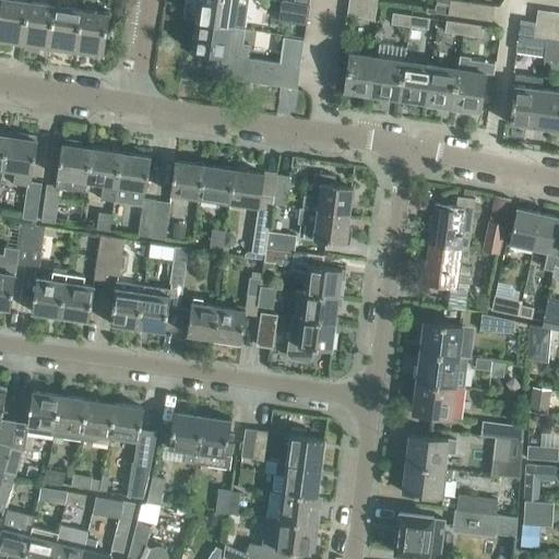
[(19,0),(0,0),(0,7),(0,39),(23,43),(28,1),(19,0)]
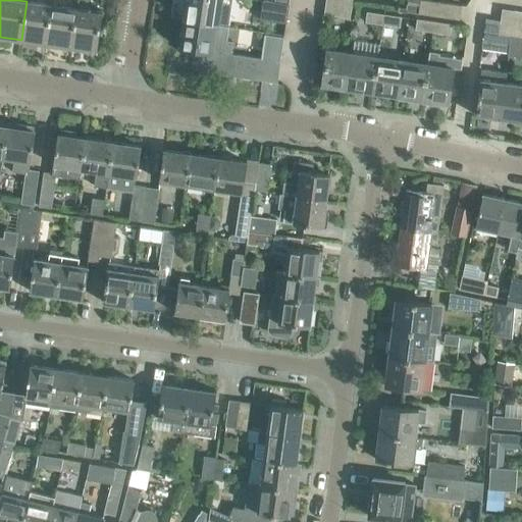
[(230,0),(186,0),(183,19),(218,24),(227,25),(230,0)]
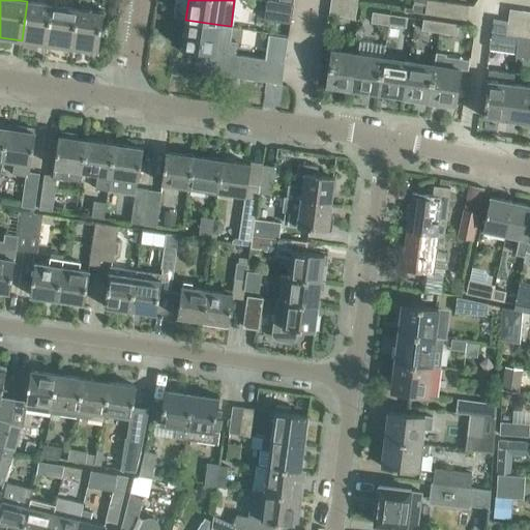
[(293,4),(267,0),(266,0),(264,20),(290,23),(293,4)]
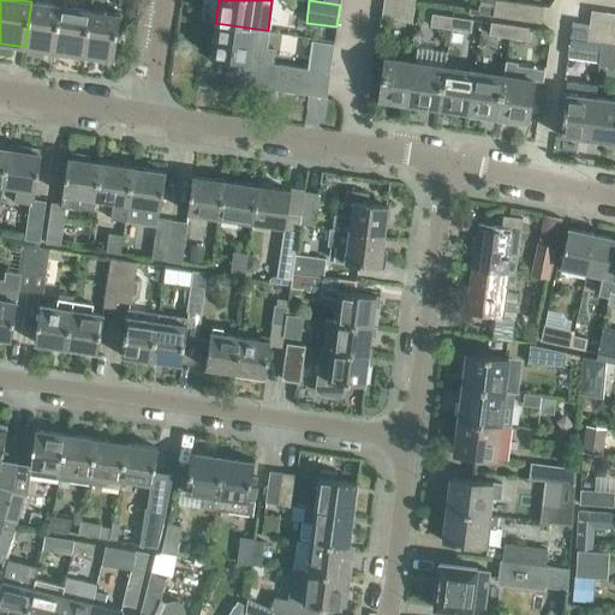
[(478,0),(477,13),(493,16),(495,1),(488,0),(478,0)]
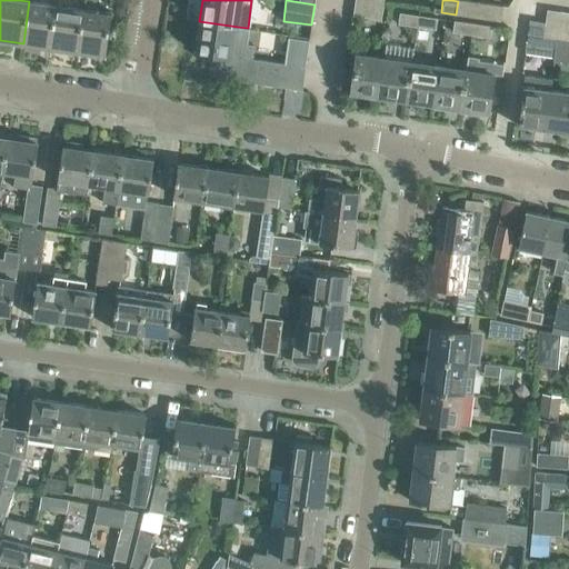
[(462,0),(458,0),(458,1),(456,15),(500,22),(502,6),(462,0)]
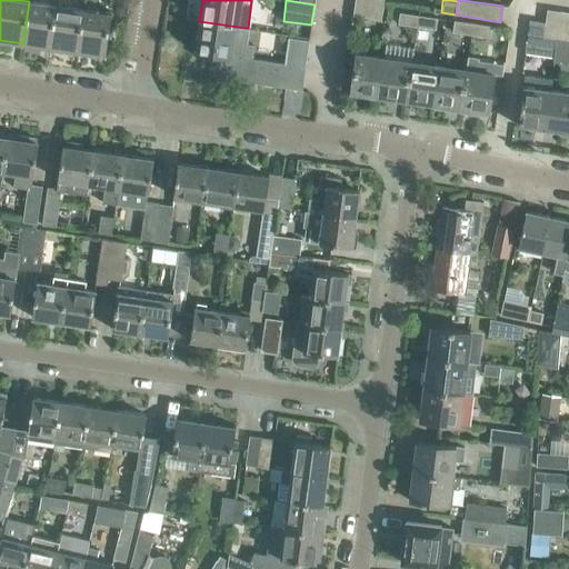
[(57,6),(29,1),(23,43),(50,48),(57,6)]
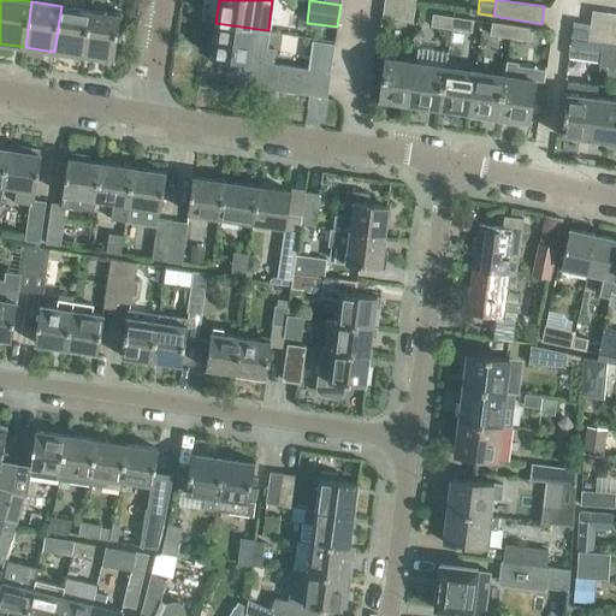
[(413,21),(414,12),(414,6),(384,3),(383,17),(413,21)]
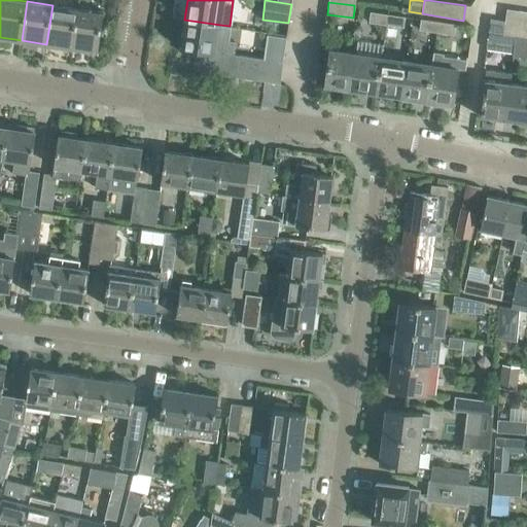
[(77,8),(53,5),(46,44),(71,47),(77,8)]
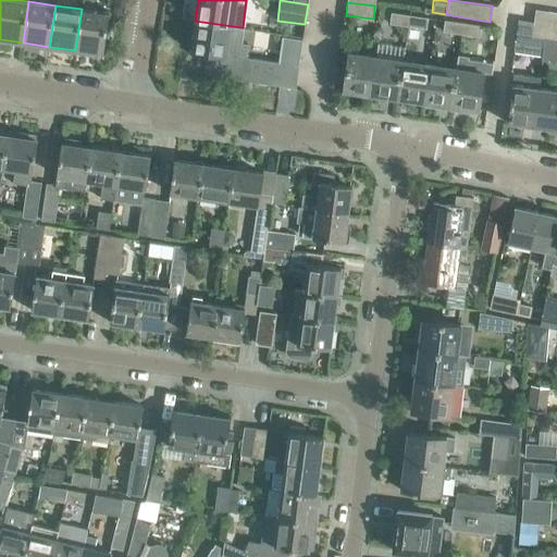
[(102,54),(109,13),(82,9),(75,50),(102,54)]
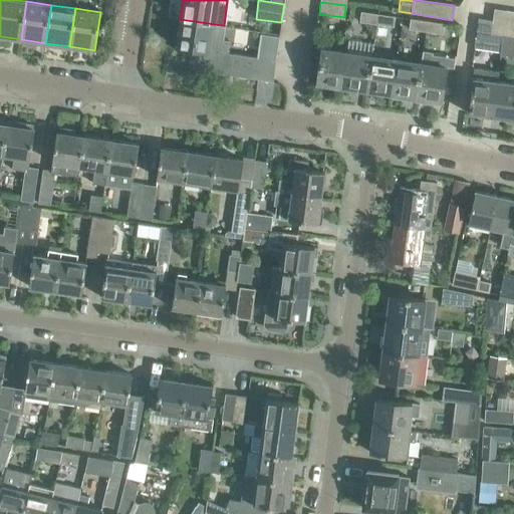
[(503,35),(507,10),(495,8),(493,21),(490,43),(502,45),(503,35)]
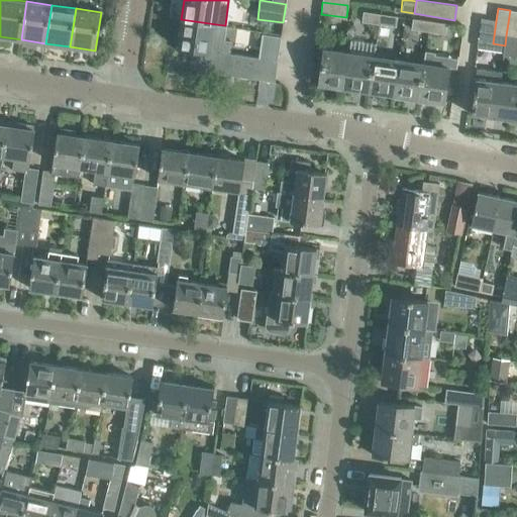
[(506,35),(516,36),(516,11),(510,10),(506,35)]
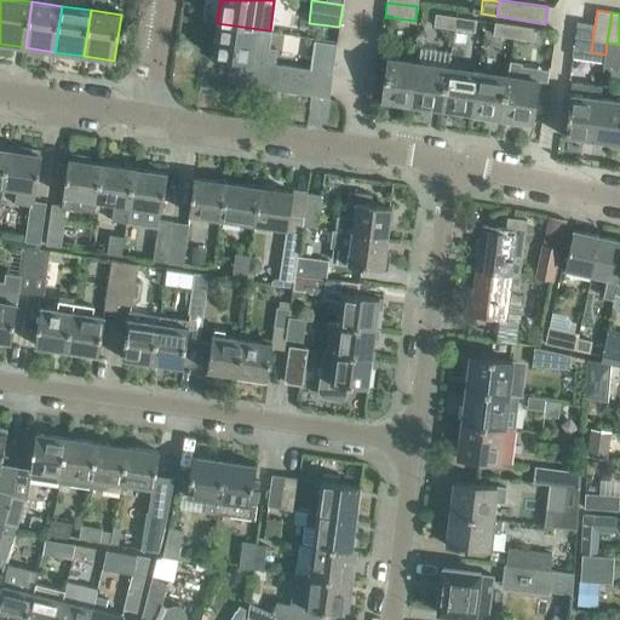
[(434,27),(454,30),(455,17),(436,15),(434,27)]
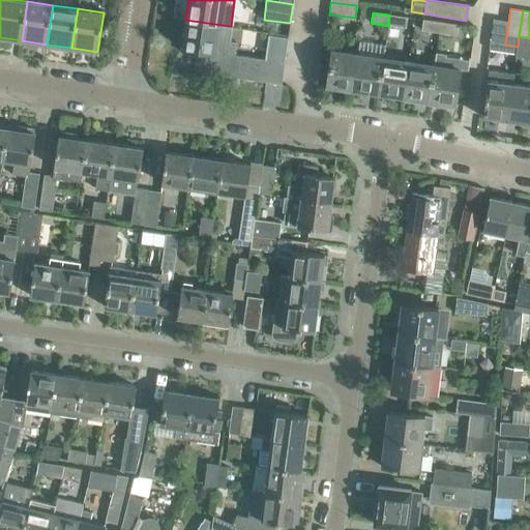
[(388,26),(405,28),(407,18),(389,15),(388,26)]
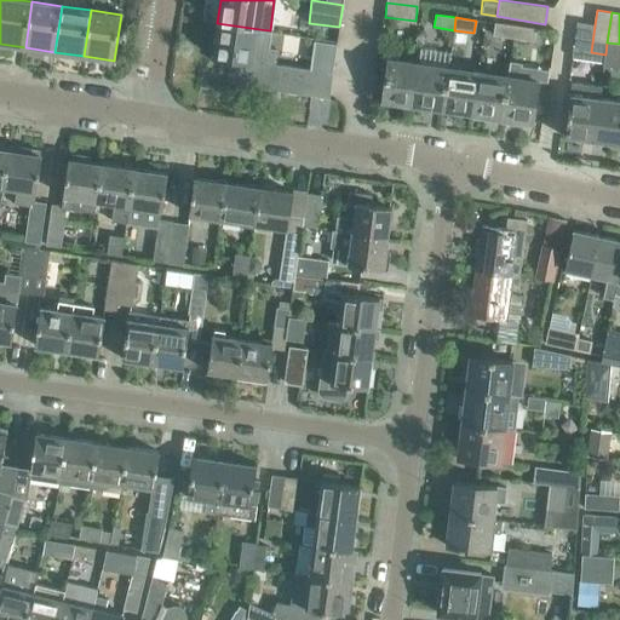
[(604,62),(606,55),(591,52),(595,26),(578,22),(573,57),(604,62)]
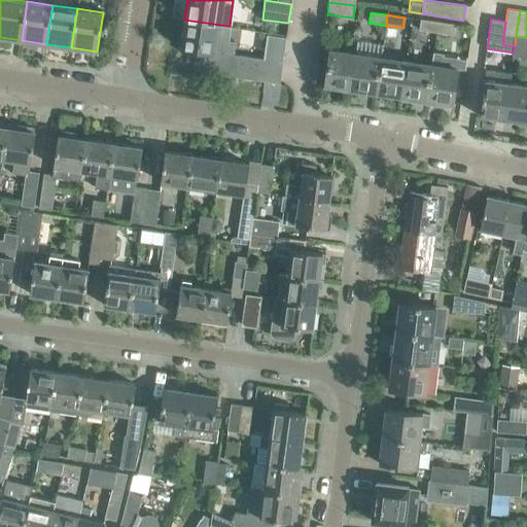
[(220,25),(184,20),(180,47),(205,51),(202,71),(280,83),(283,62),(233,54),(235,41),(216,39),(218,26),(220,26),(220,25)]
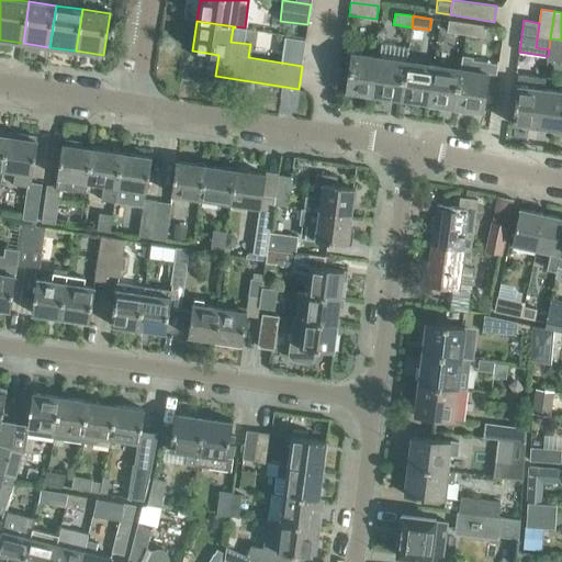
[(447,33),(465,35),(468,24),(449,21),(447,33)]
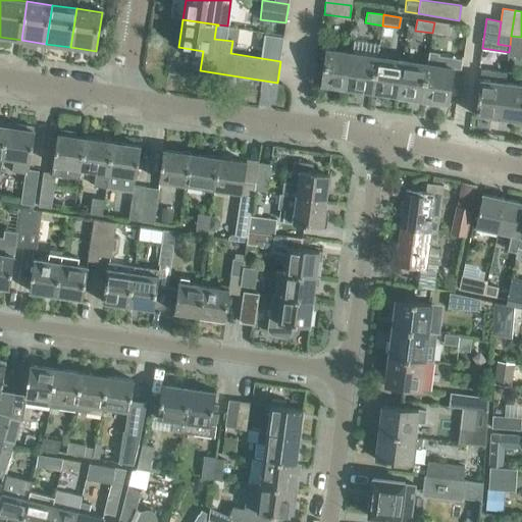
[(432,33),(449,36),(451,24),(434,22),(432,33)]
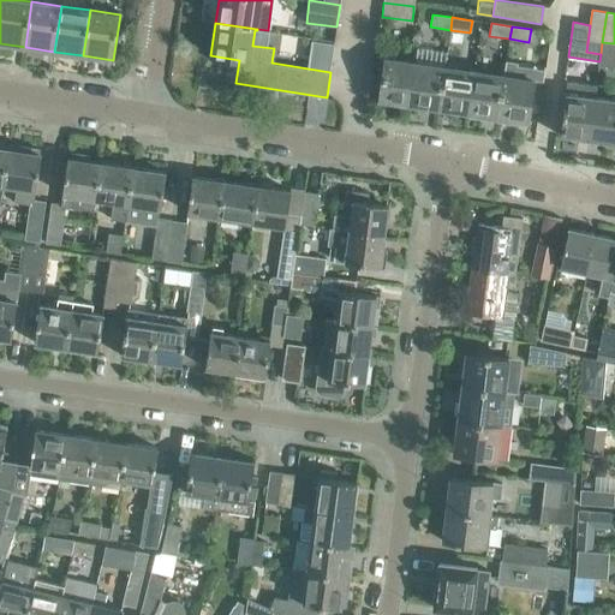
[(614,48),(614,43),(602,42),(601,54),(599,61),(599,63),(613,65),(614,48)]
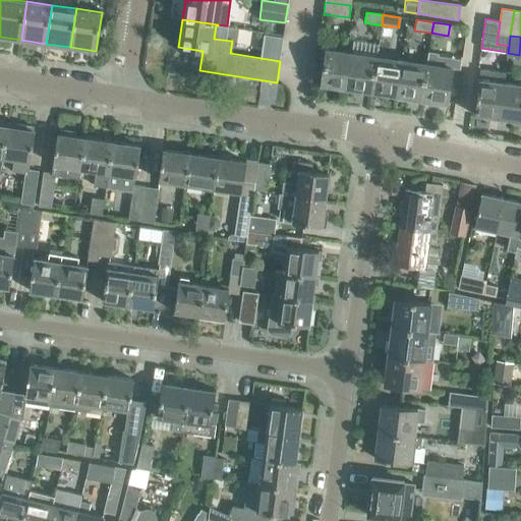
[(326,49),(321,84),(347,89),(352,53),(326,49)]
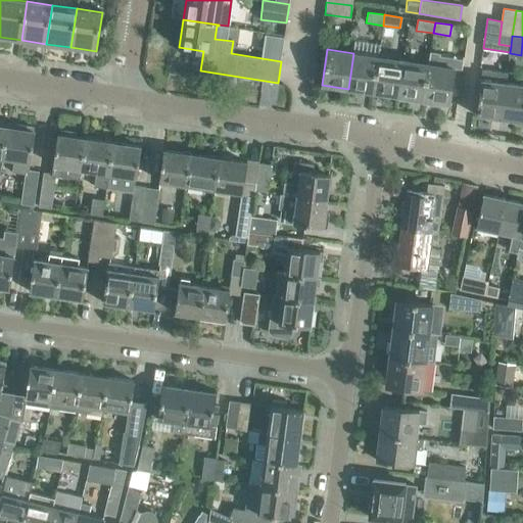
[(378,57),(353,53),(348,89),(373,92),(378,57)]
